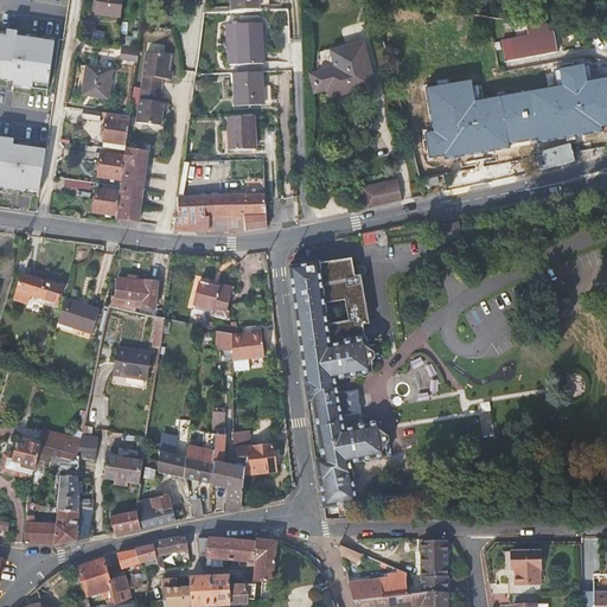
[(97,0),(96,12),(106,13),(107,0),(97,0)]
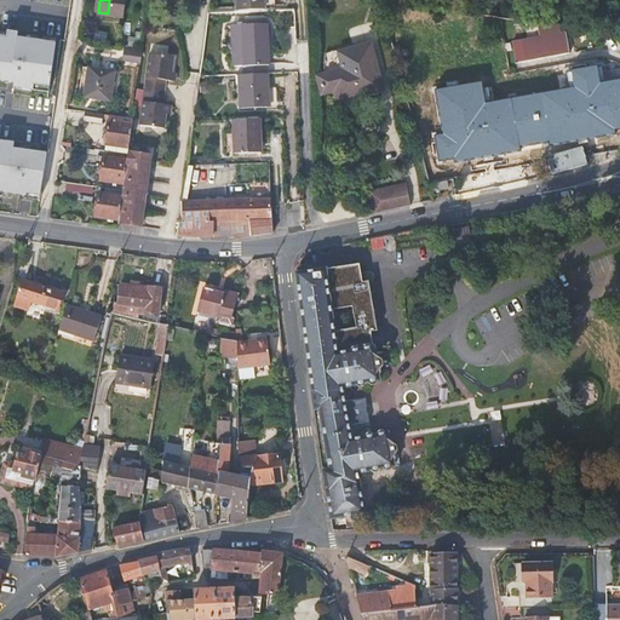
[(122,0),(109,0),(108,13),(121,16),(122,0)]
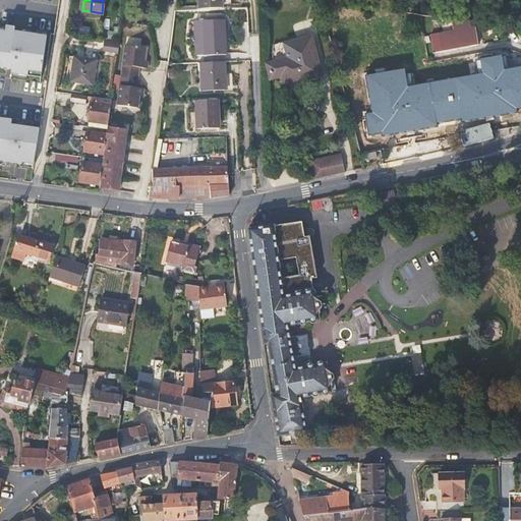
[(200,0),(201,9),(232,7),(231,0),(200,0)]
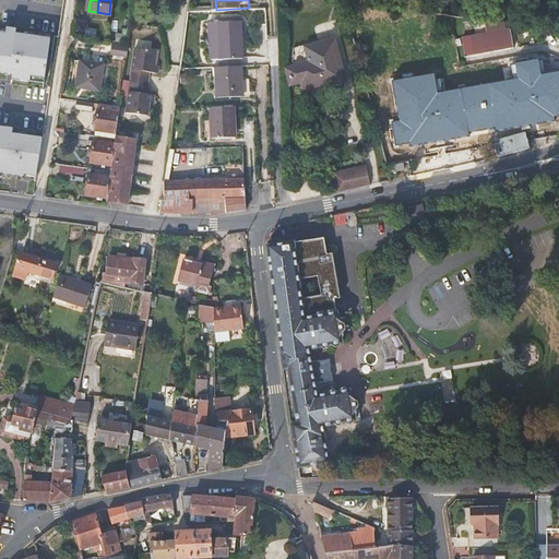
[(240,66),(241,66),(241,58),(244,58),(242,23),(210,24),(212,59),(219,59),(219,67),(240,66)]
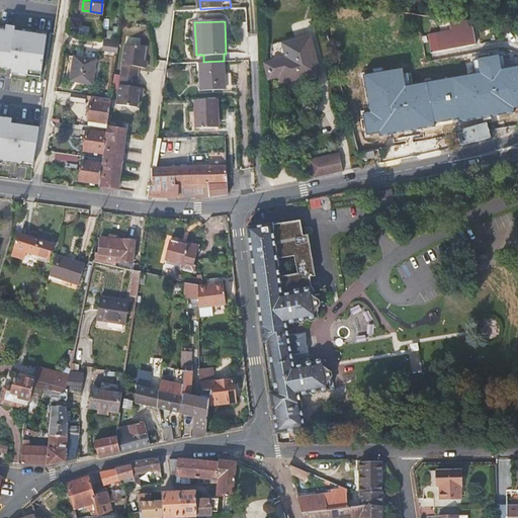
[(41,69),(47,32),(32,29),(22,28),(14,27),(15,23),(6,22),(6,27),(0,26),(0,63),(12,66),(12,69),(28,71),(28,67),(41,69)]
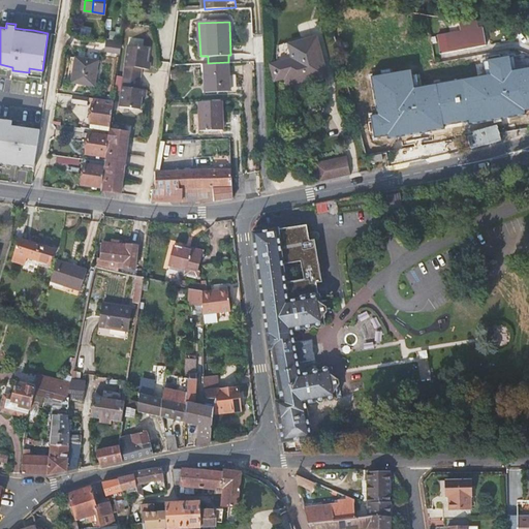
[(489,47),(486,29),(441,36),(444,54),(489,47)]
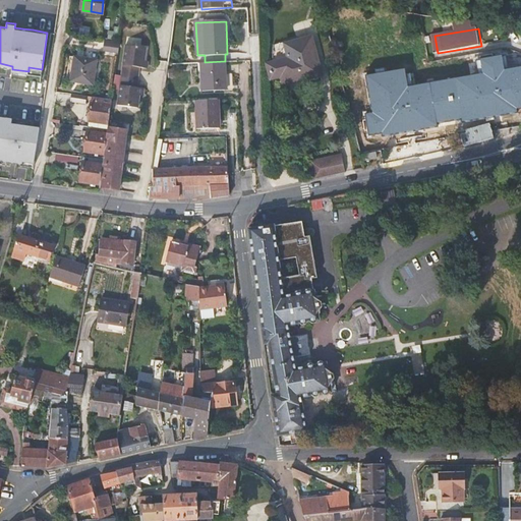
[(320,73),(310,38),(287,44),(285,44),(289,58),(272,62),(268,63),(271,76),(282,73),(284,82),(320,73)]
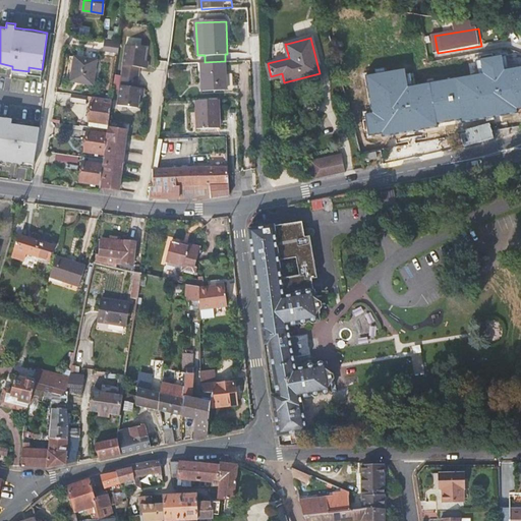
[(120,44),(120,42),(105,40),(103,52),(118,54),(118,53),(107,51),(108,43),(120,44)]
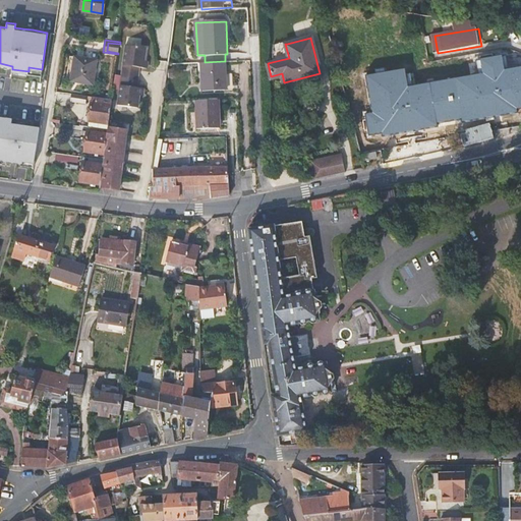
[(118,53),(120,44),(108,43),(107,51),(118,53)]
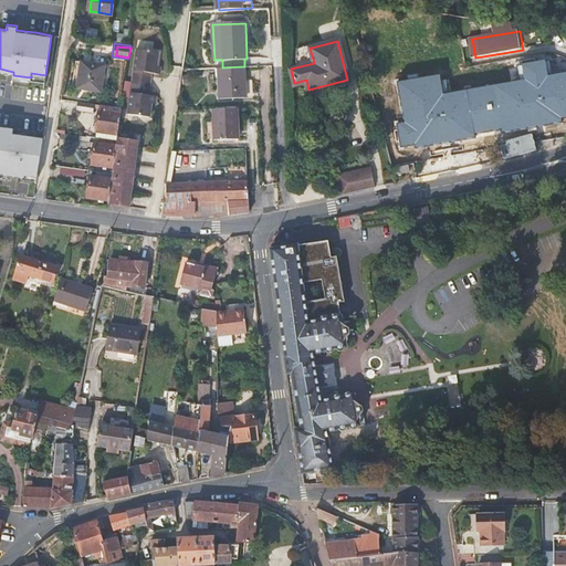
[(152,73),(156,73),(157,65),(159,52),(136,49),(132,82),(150,84),(152,73)]
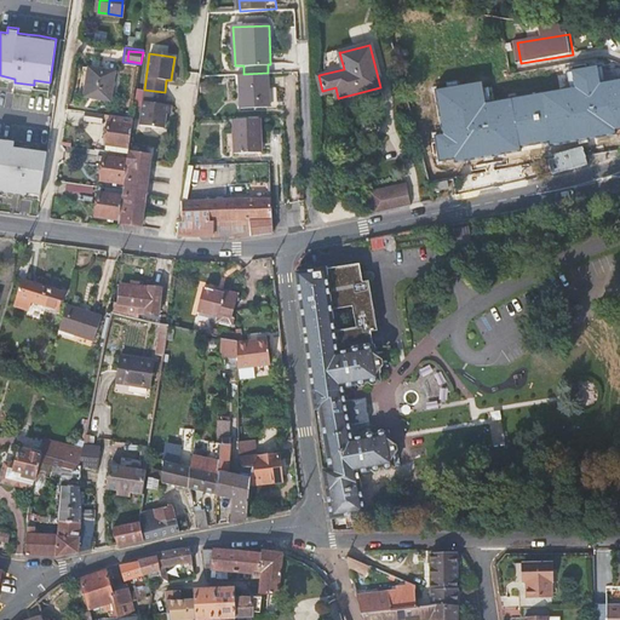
[(501,85),(500,62),(460,63),(461,89),(475,89),(475,86),(501,85)]
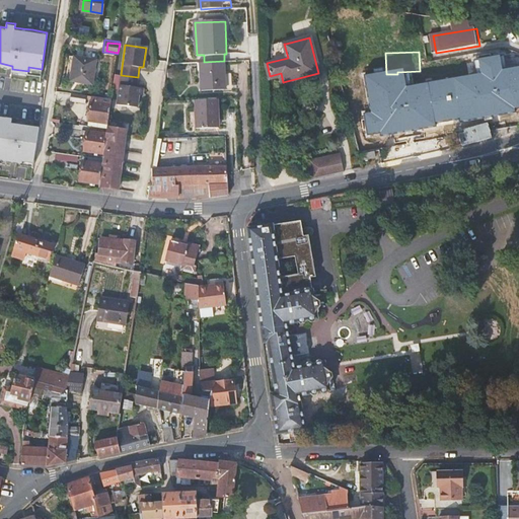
[(71,80),(80,81),(84,58),(75,57),(71,80)]
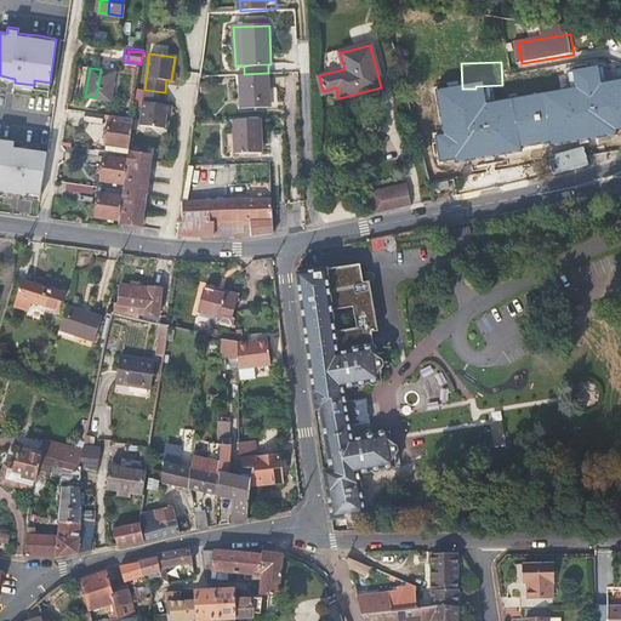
[(96,97),(109,100),(113,72),(101,69),(96,97)]
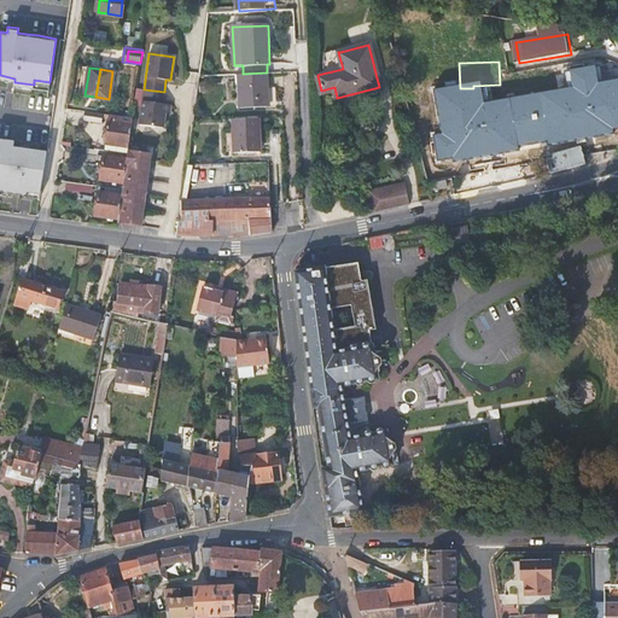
[(267,88),(266,73),(243,74),(240,74),(243,108),(270,106),(269,88),(267,88)]
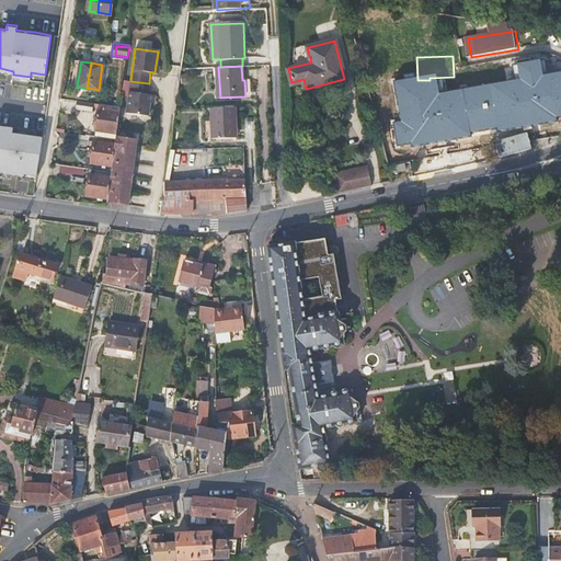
[(542,68),(519,72),(528,123),(551,118),(542,68)]
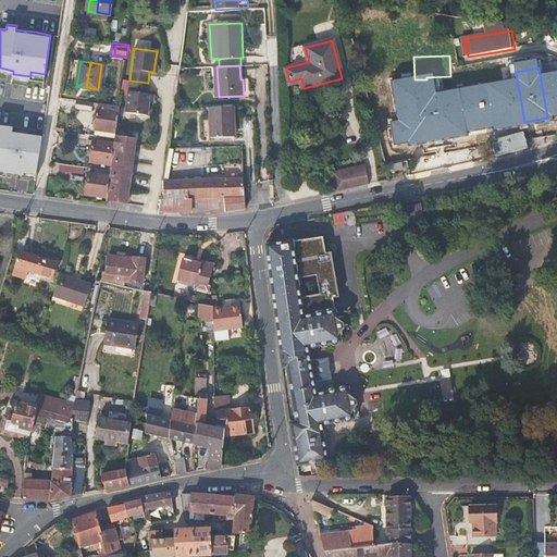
[(148,83),(130,81),(126,112),(148,115),(150,101),(150,94),(147,94),(148,83)]
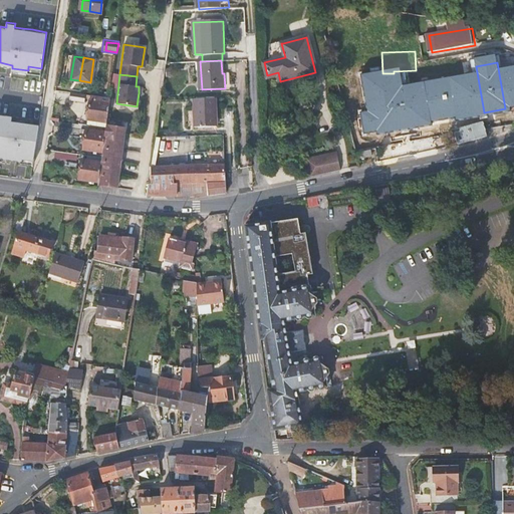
[(84,103),(85,95),(84,95),(77,94),(70,93),(69,100),(84,103)]
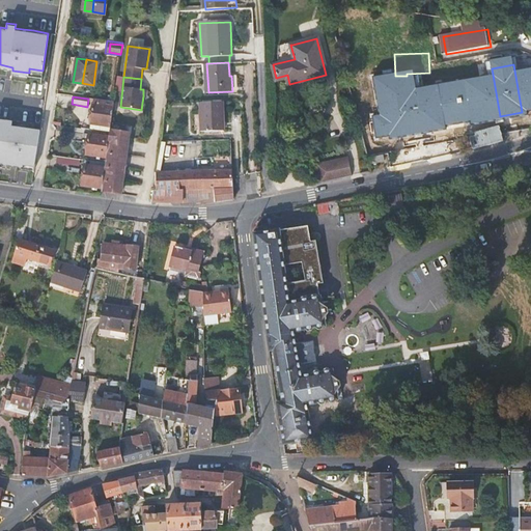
[(93,103),(90,123),(102,124),(101,128),(105,128),(105,126),(111,127),(112,119),(113,108),(113,106),(114,105),(114,103),(94,100),(93,103)]
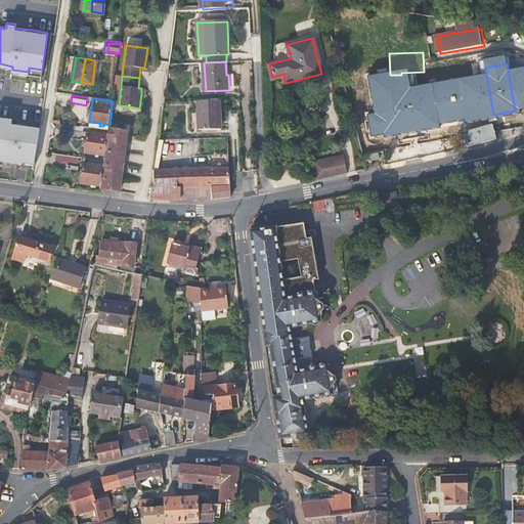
[(199,129),(202,129),(217,128),(221,128),(220,100),(198,100),(199,129)]
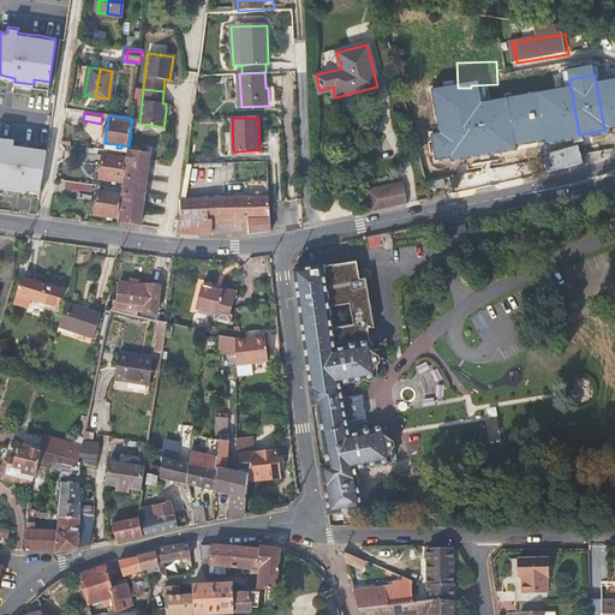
[(40,195),(47,148),(15,142),(15,136),(6,135),(0,133),(0,190),(25,195),(25,192),(40,195)]
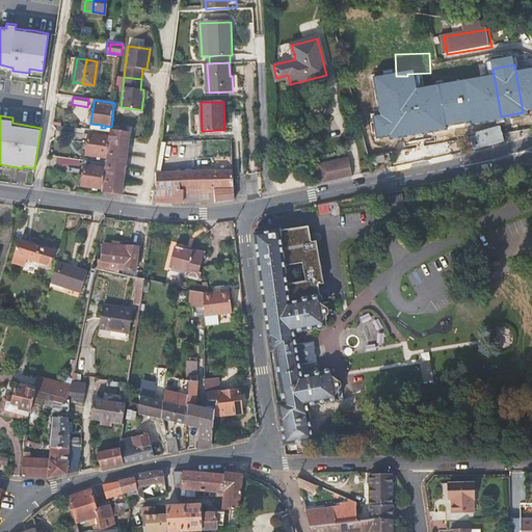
[(102,125),(90,124),(89,130),(90,130),(110,133),(110,131),(111,127),(105,126),(105,128),(101,128),(102,125)]
